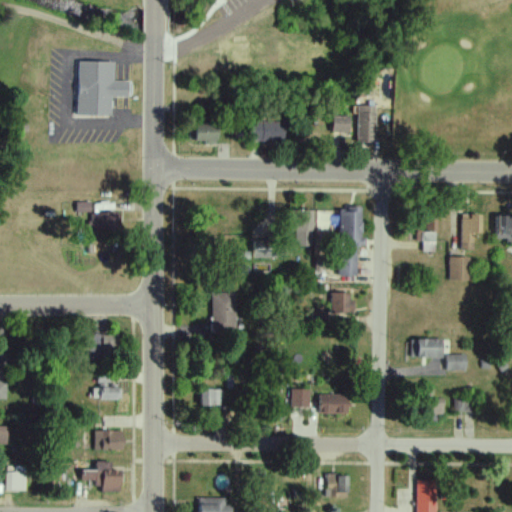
[(251,141),(286,141),(286,122),(251,122),(251,141)]
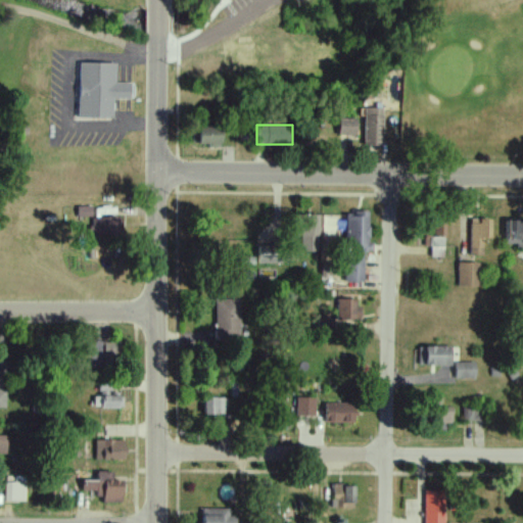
[(196,146),(221,146),(221,128),(196,128),(196,146)]
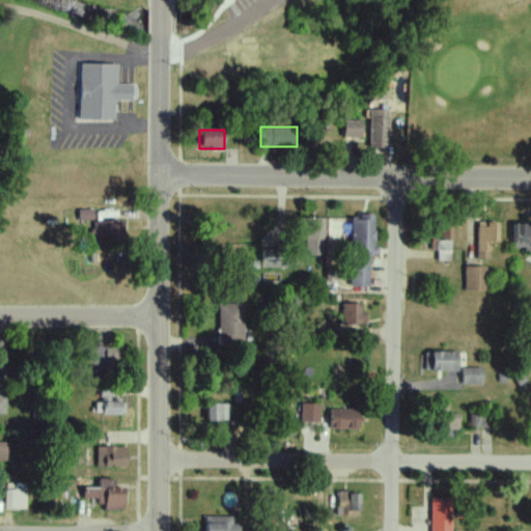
[(351,286),(369,286),(369,251),(374,251),(374,216),(352,216),(351,286)]
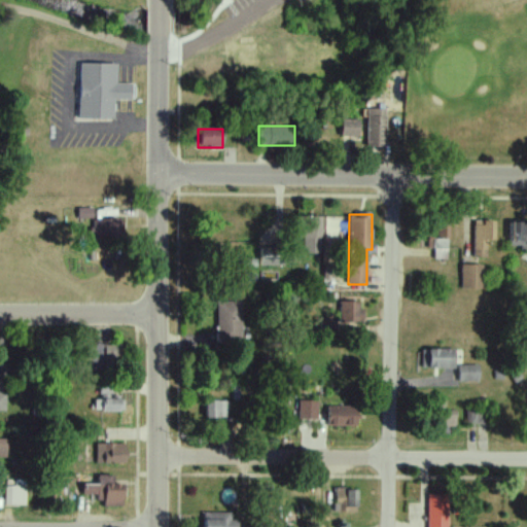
[(321,216),(300,216),(300,254),(321,254),(321,216)]
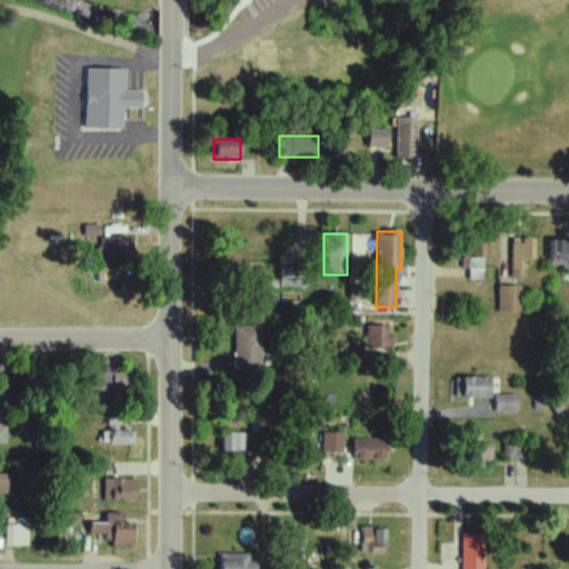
[(463,238),(463,280),(483,280),(483,238),(463,238)]
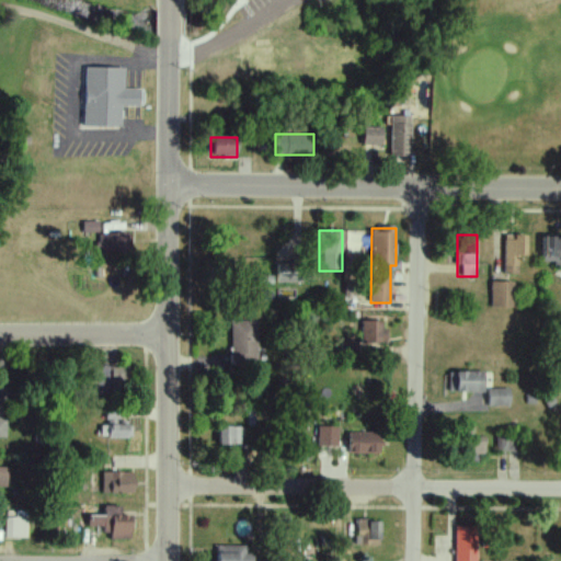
[(504,275),(522,275),(522,235),(504,235),(504,275)]
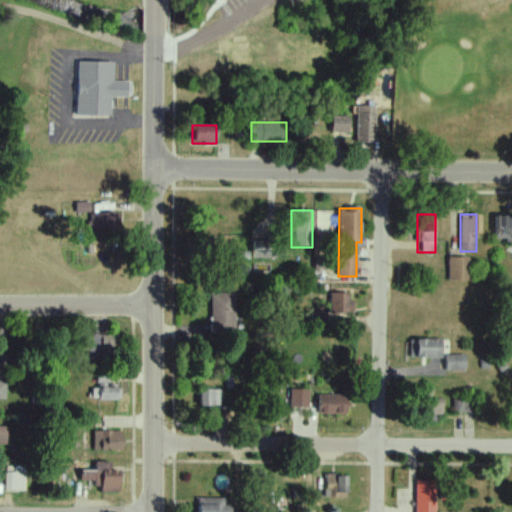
[(285,240),(254,240),(254,259),(285,259),(285,240)]
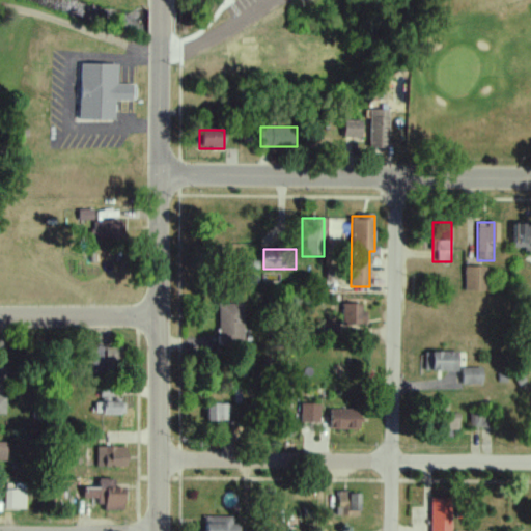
[(366,325),(366,309),(356,309),(356,303),(343,303),(343,325),(366,325)]
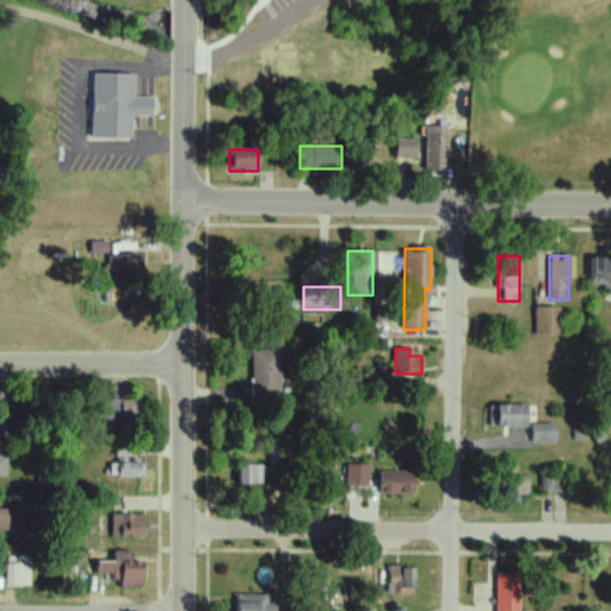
[(282,350),(252,350),(252,401),(282,401),(282,350)]
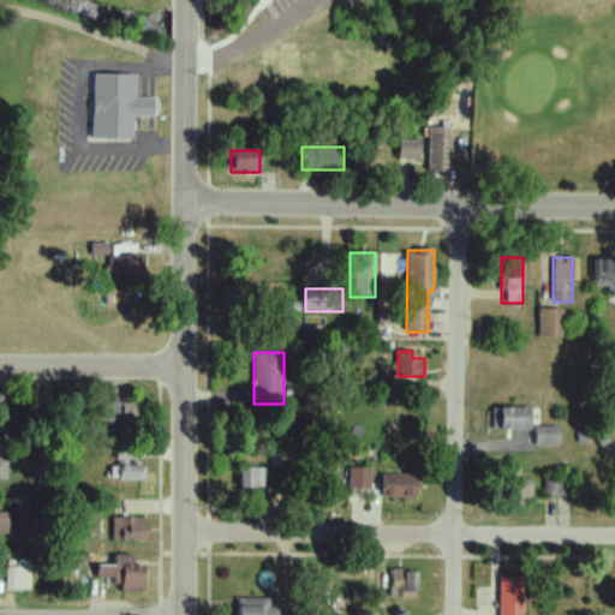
[(141,404),(109,404),(109,429),(141,429),(141,404)]
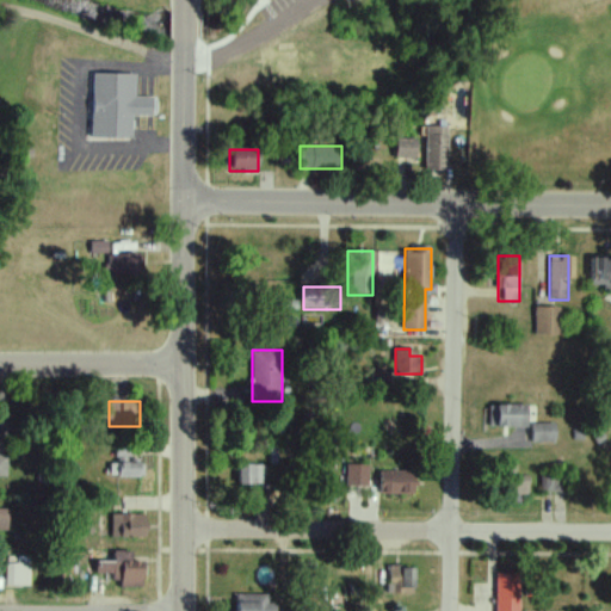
[(489,406),(489,429),(520,427),(520,405),(489,406)]
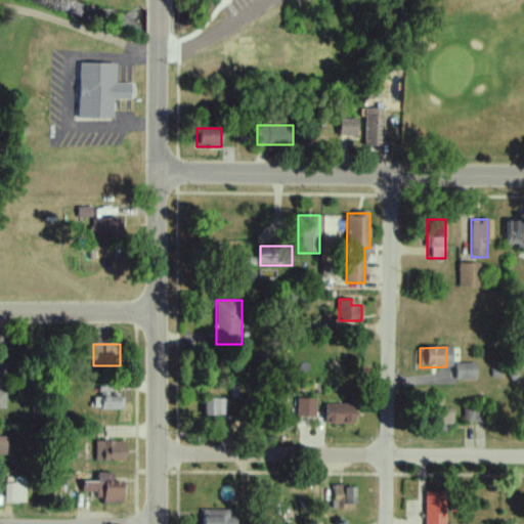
[(457,380),(477,380),(477,363),(457,363),(457,380)]
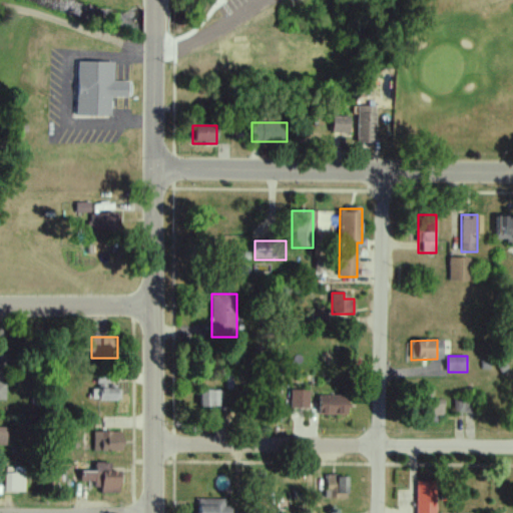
[(117,385),(111,385),(111,375),(95,375),(95,401),(117,401),(117,385)]
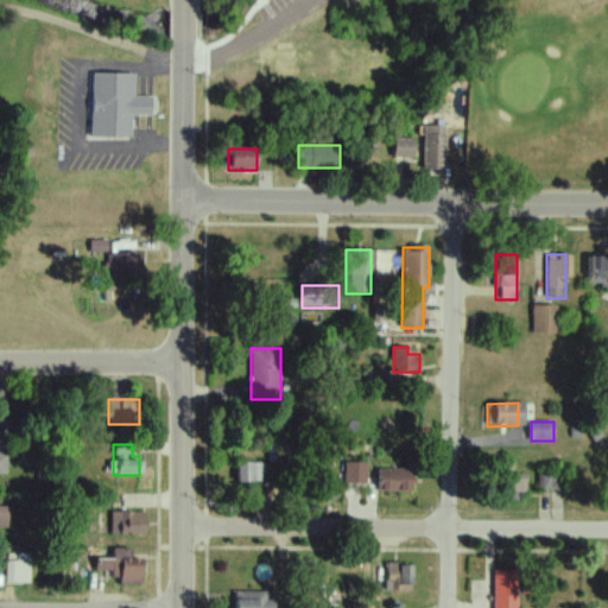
[(527,474),(511,474),(511,462),(498,462),(498,501),(527,501),(527,474)]
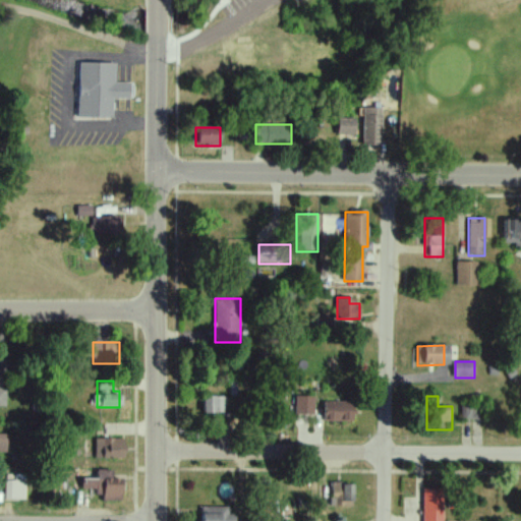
[(204,413),(226,413),(226,397),(204,397),(204,413)]
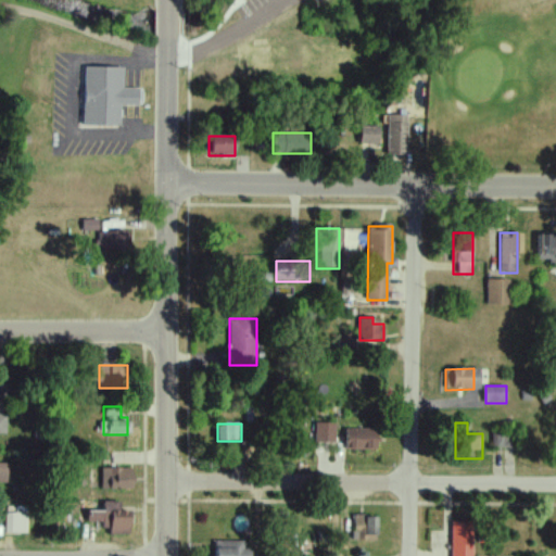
[(336,424),(316,424),(316,444),(336,444),(336,424)]
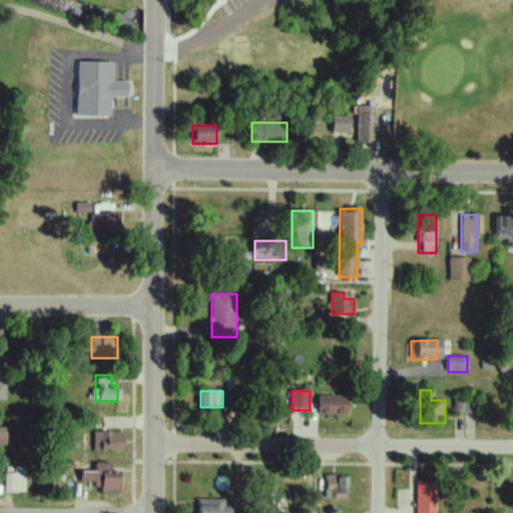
[(349,416),(349,395),(320,395),(320,416),(349,416)]
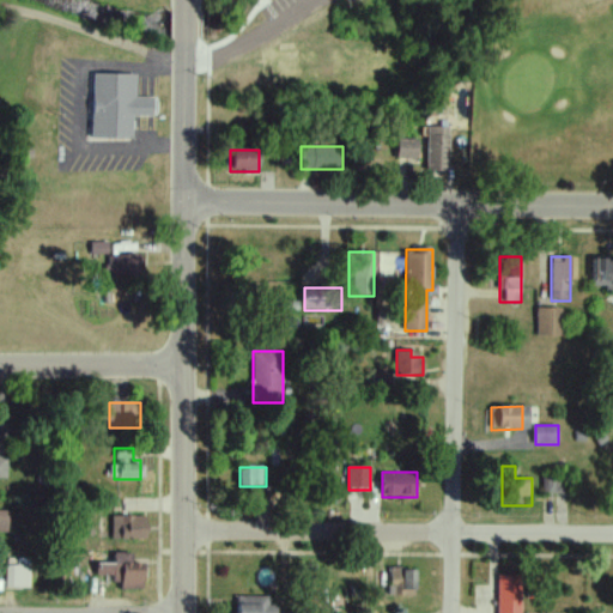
[(547,475),(548,493),(570,492),(569,474),(547,475)]
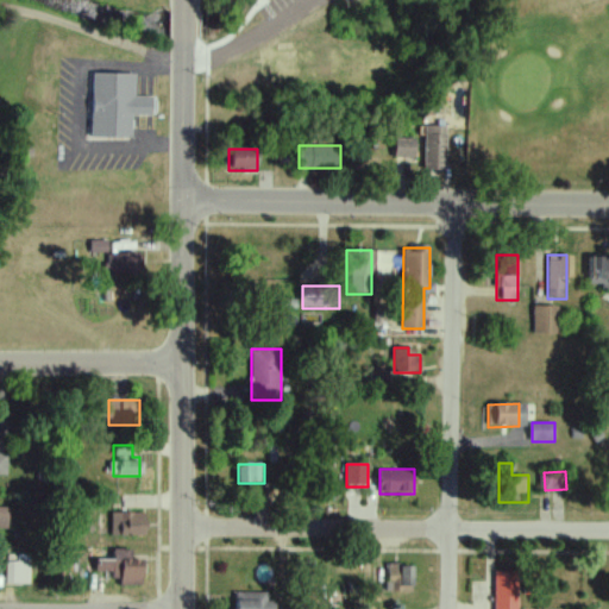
[(145,537),(145,512),(110,512),(110,537),(145,537)]
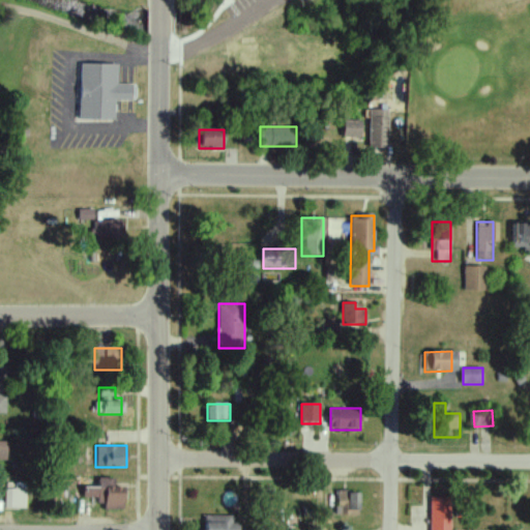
[(124,510),(124,484),(98,484),(98,510),(124,510)]
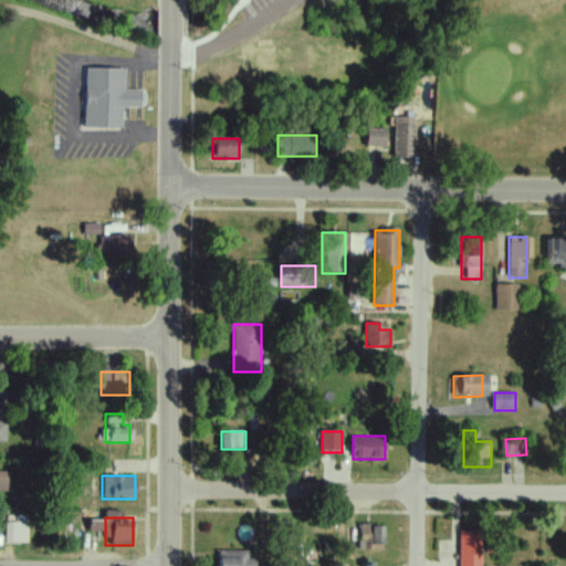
[(28,521),(6,521),(6,543),(28,543),(28,521)]
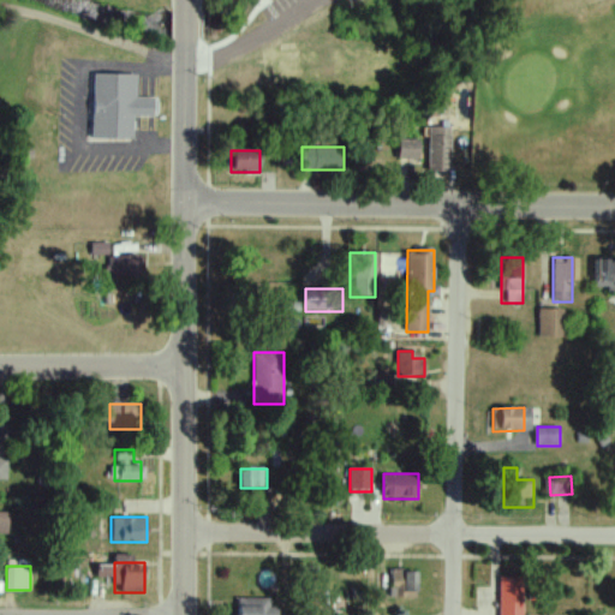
[(393,596),(412,597),(415,572),(394,571),(393,596)]
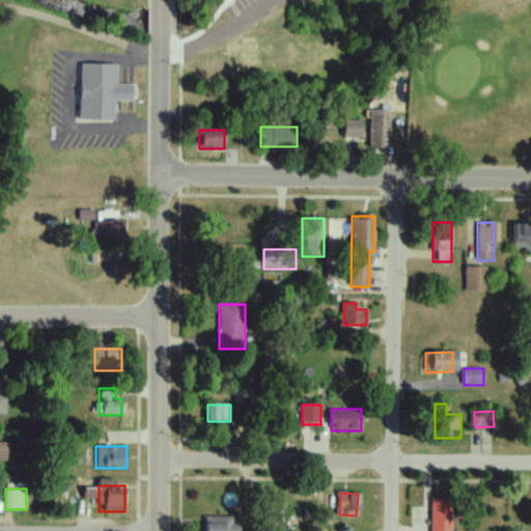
[(452,530),(452,499),(434,499),(432,530),(452,530)]
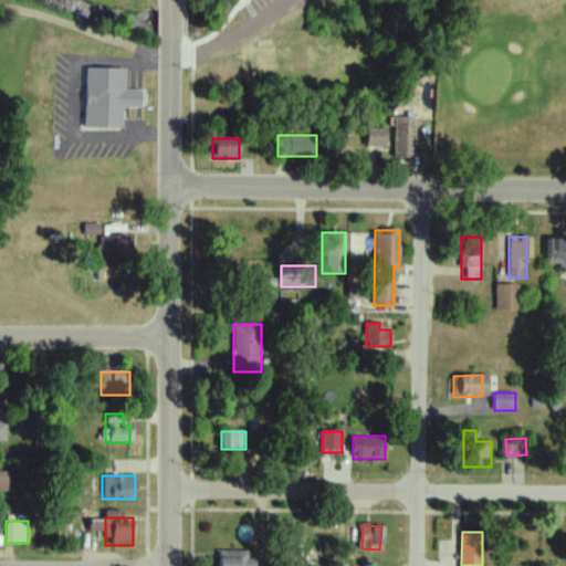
[(219,565),(254,565),(254,551),(220,551),(219,565)]
